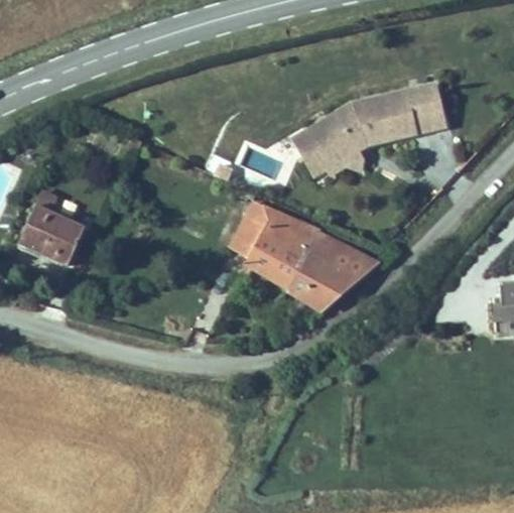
[(351,100),(303,126),(324,163),(340,154),(344,161),(360,152),(356,145),(352,137),(360,132),(365,140),(412,130),(410,120),(440,113),(433,82),(351,100)]
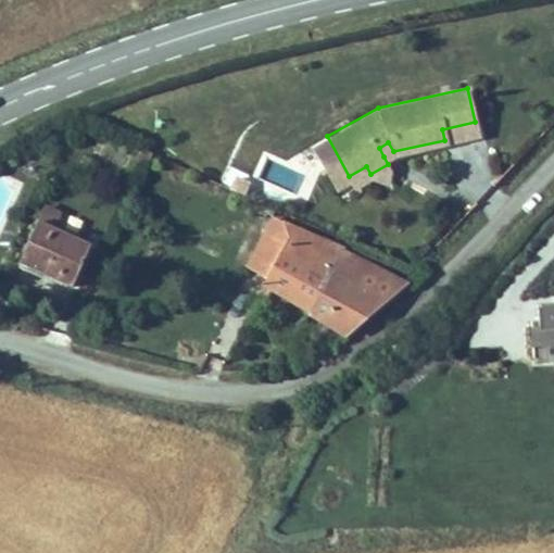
[(475,122),(442,129),(444,140),(477,133),(475,122)]
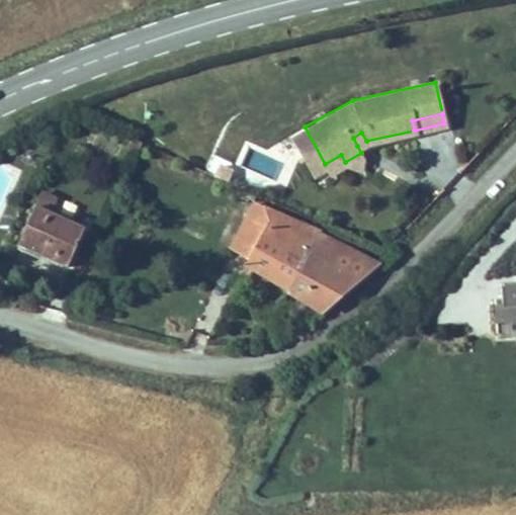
[(325,164),(305,126),(291,134),(312,171),(325,164)]
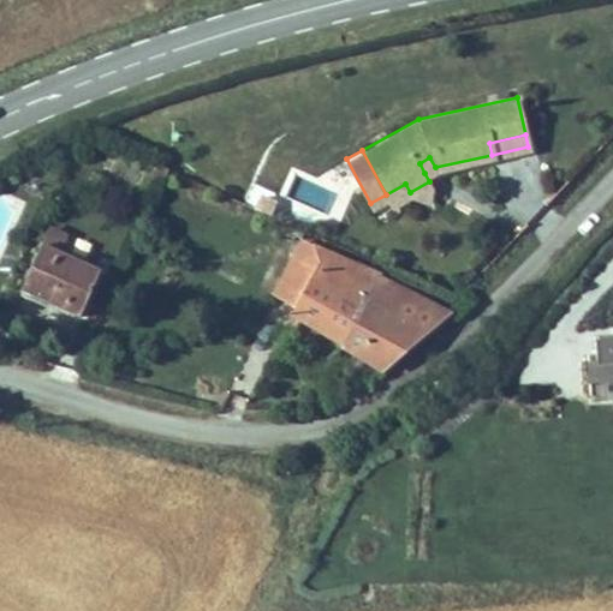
[(429,157),(420,163),(424,173),(435,167),(429,157)]
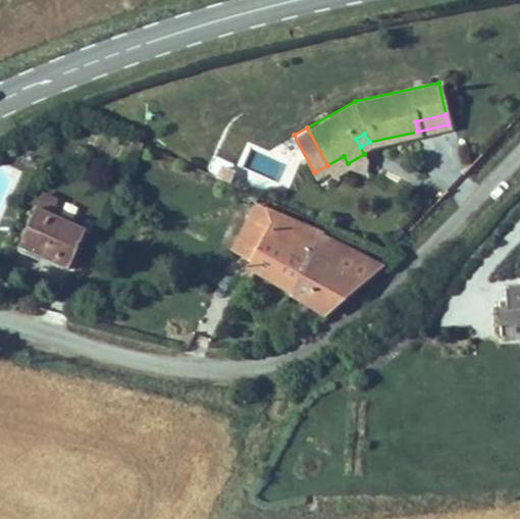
[(361,167),(364,154),(348,163),(361,167)]
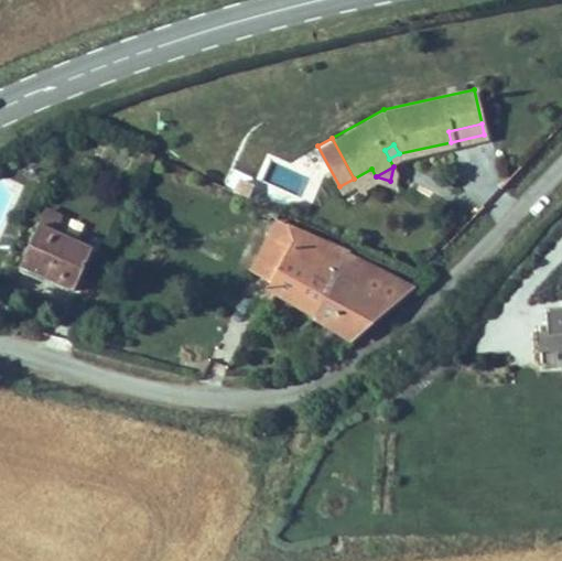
[(358,185),(376,176),(371,169),(354,179),(358,185)]
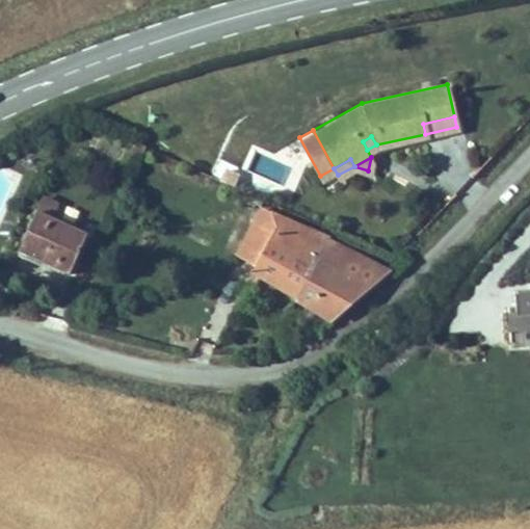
[(69,279),(84,241),(49,227),(55,211),(43,206),(21,260),(69,279)]
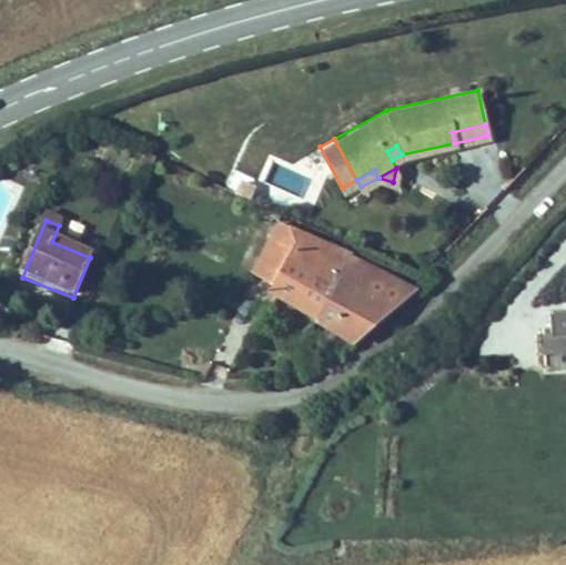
[(269,292),(302,230),(284,222),(266,255),(251,283),(269,292)]
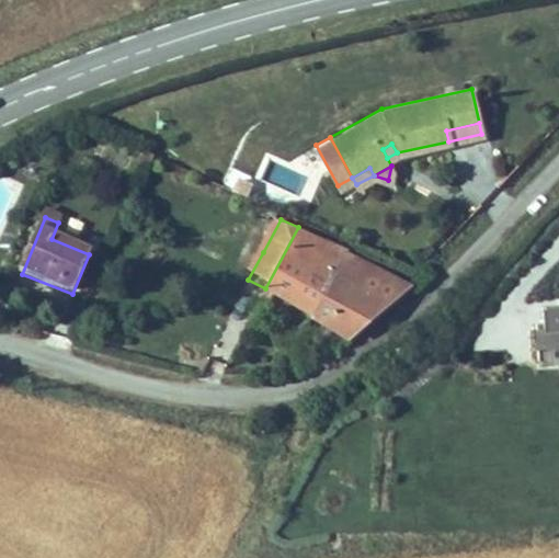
[(312,311),(343,247),(298,227),(265,288),(312,311)]
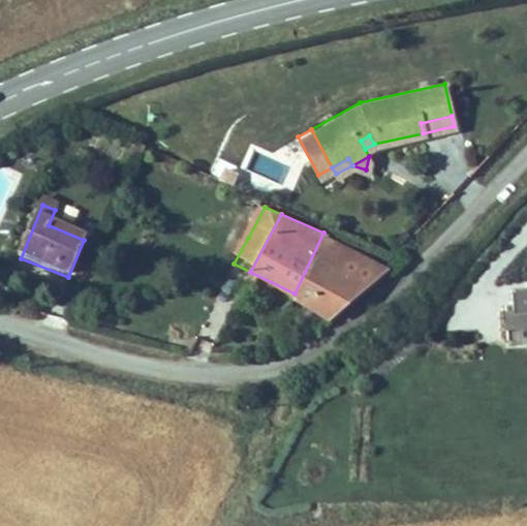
[(234,264),(248,238),(230,229),(217,255),(234,264)]
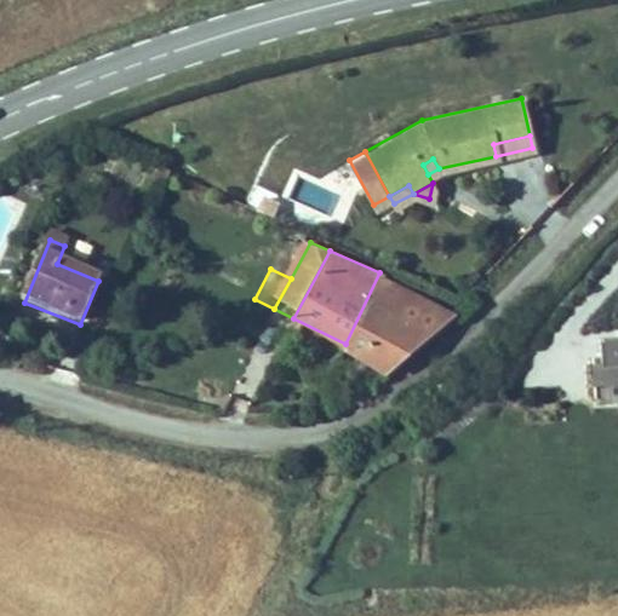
[(392,318),(431,334),(451,315),(390,291),(395,280),(379,272),(345,344),(372,357),(392,318)]
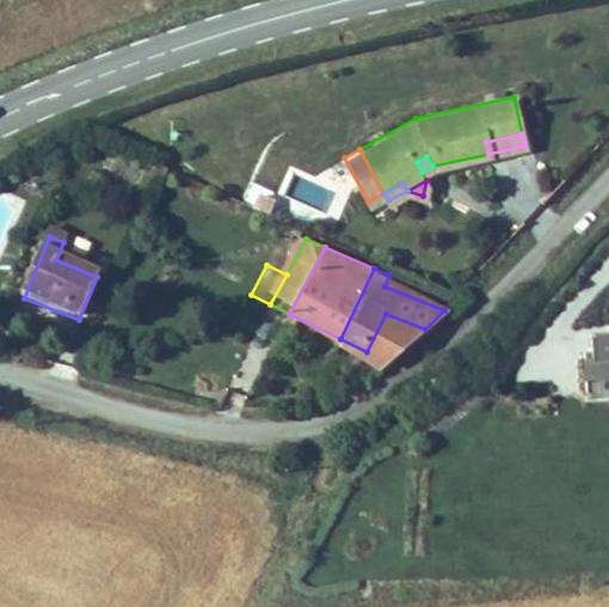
[(386,314),(367,352),(391,363),(425,329),(386,314)]
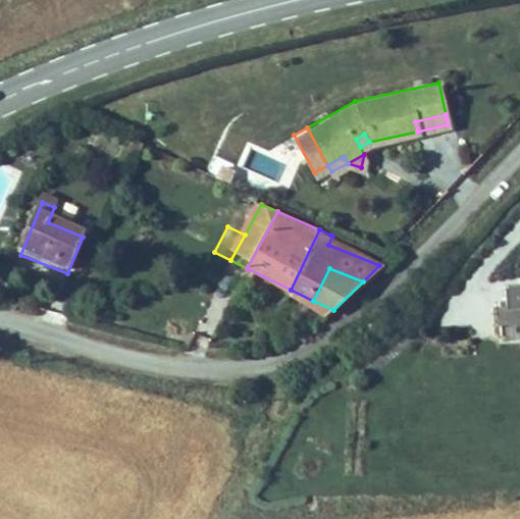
[(519,288),(510,289),(512,315),(519,314),(519,288)]
